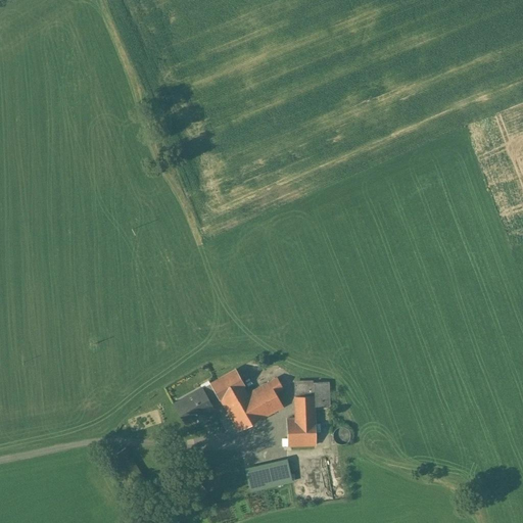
[(235,370),(210,383),(210,384),(216,394),(219,399),(220,398),(242,386),(244,385),(235,370)]
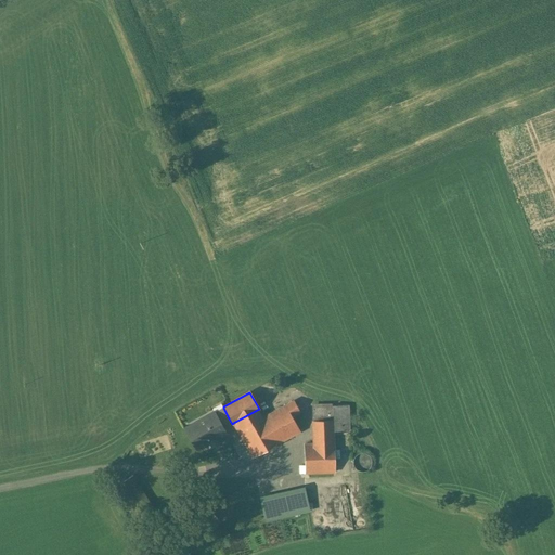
[(294,400),(261,417),(257,410),(233,423),(252,457),(299,430),(292,416),(299,411),(294,400)]
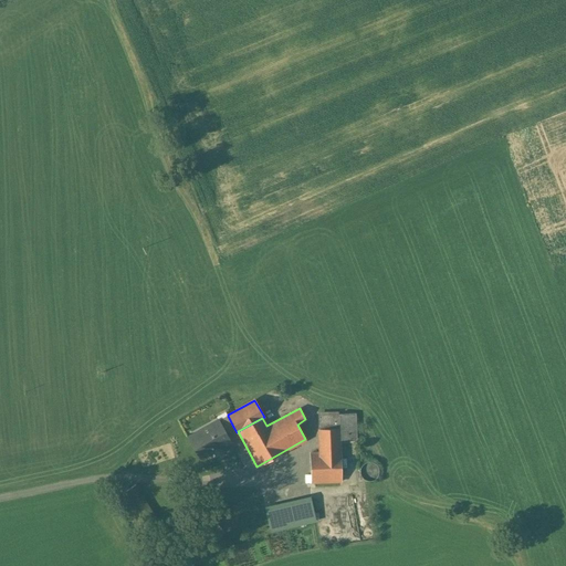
[(354,412),(318,415),(320,452),(310,453),(311,482),(342,481),(339,440),(355,439),(354,412)]
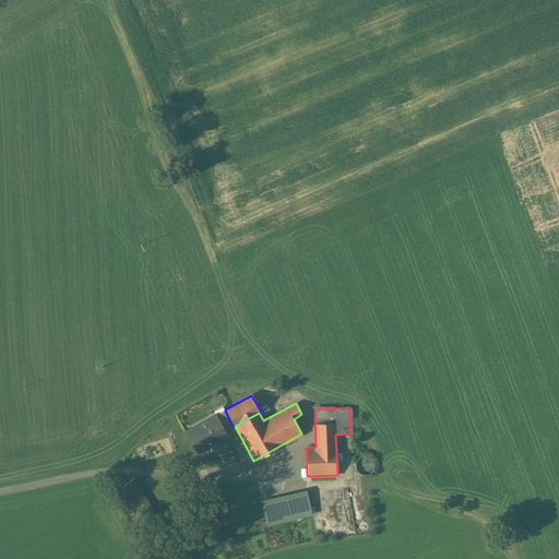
[(215,415),(186,431),(198,452),(226,436),(222,427),(230,421),(225,411),(216,417),(215,415)]
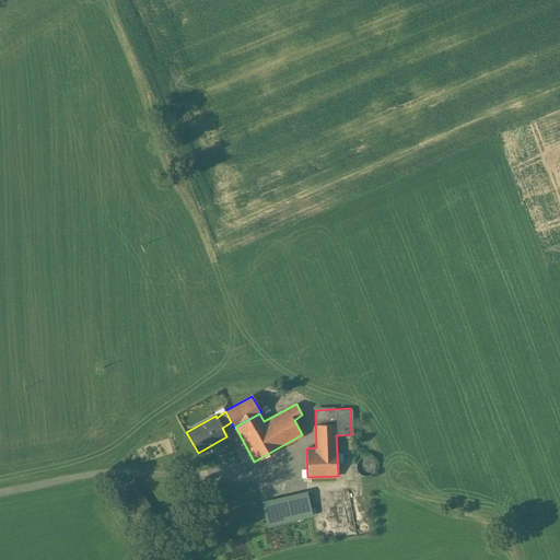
[(364,457),(363,457),(361,458),(360,459),(359,459),(358,462),(357,464),(357,465),(356,466),(357,468),(357,469),(357,470),(358,471),(359,474),(361,475),(362,475),(363,476),(365,476),(368,476),(370,475),(371,474),(372,473),(373,471),(374,470),(374,468),(375,466),(374,465),(374,464),(373,462),(372,459),(370,458),(369,457),(366,457),(364,457)]
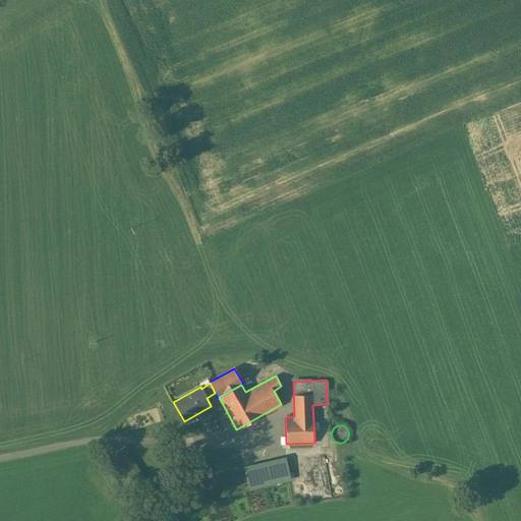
[(286,460),(244,469),(249,488),(290,479),(286,460)]
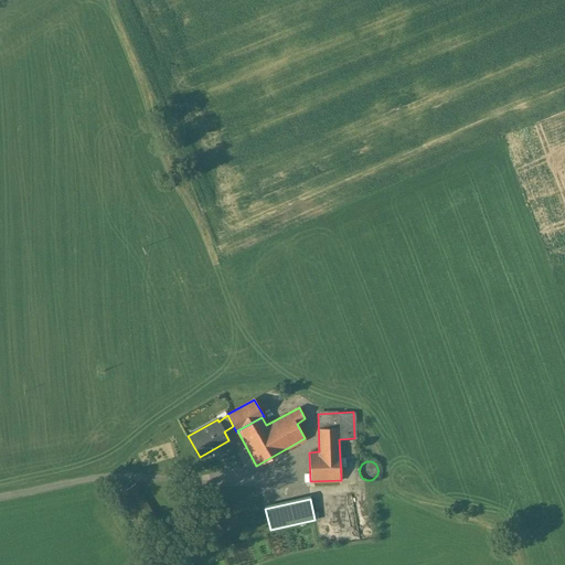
[(214,520),(200,532),(208,540),(221,529),(214,520)]
